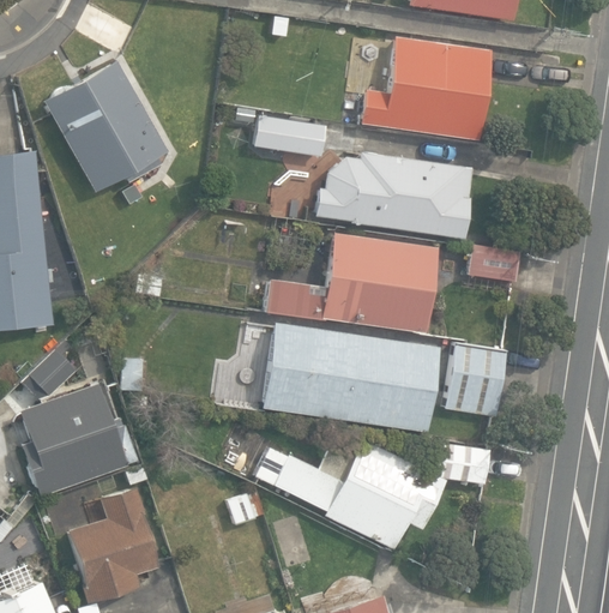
[(410,0),(410,5),(513,19),(516,0),(410,0)]
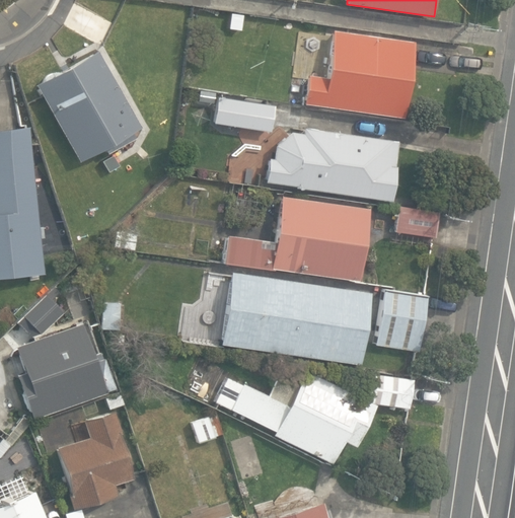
[(231,29),(242,31),(244,14),(233,13),(231,29)]
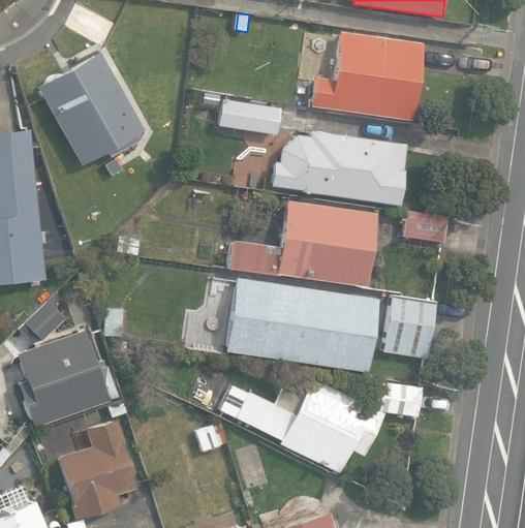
[(312,103),(412,120),(424,43),(346,31),(338,30),(336,43),(330,80),(316,78),(312,103)]
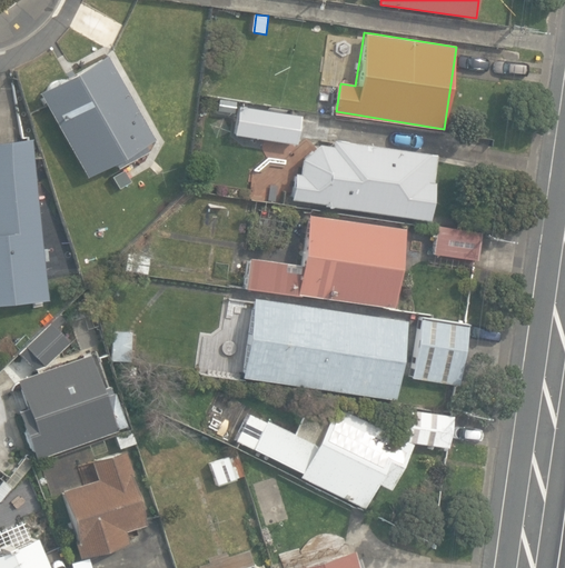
[(42,93),(89,178),(112,165),(117,162),(120,169),(151,151),(148,145),(157,140),(109,56),(80,72),(75,72),(70,72),(65,75),(60,77),(56,80),(52,85),(50,89),(42,93)]
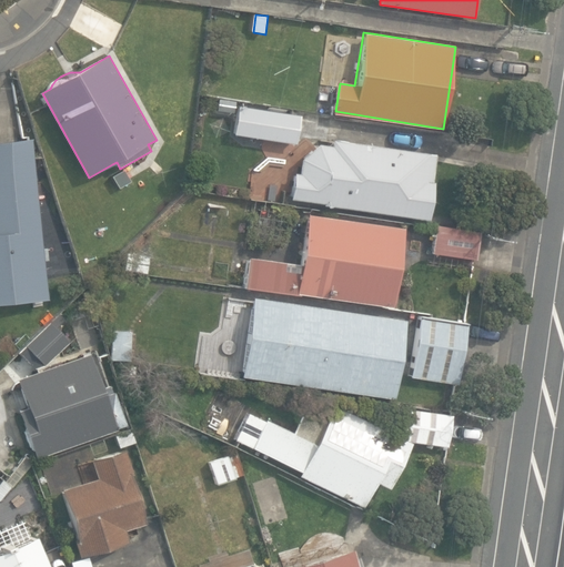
[(296,144),(301,115),(240,107),(235,135),(296,144)]
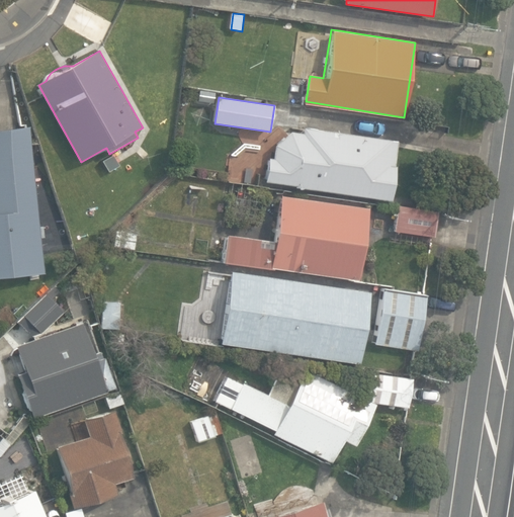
[(0,277),(45,273),(40,237),(45,237),(44,227),(39,227),(30,126),(0,128),(0,277)]
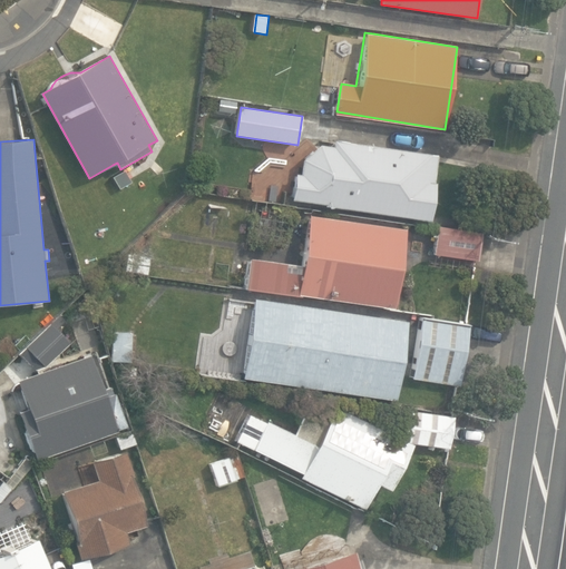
[(294,199),(432,219),(433,211),(435,207),(436,205),(437,202),(436,197),(436,195),(440,156),(337,141),(335,146),(323,144),(304,159),(303,174),(298,173),(294,199)]
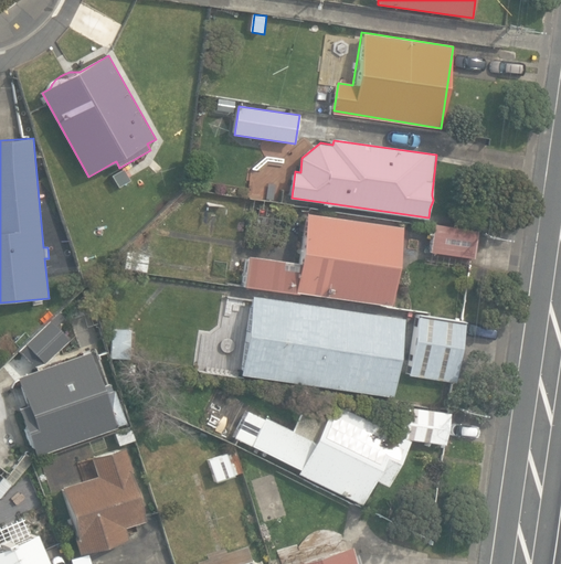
[(302,291),(392,306),(393,297),(395,293),(397,288),(398,284),(398,279),(397,274),(404,227),(306,212),(297,272),(284,269),(285,261),(252,256),(246,287),(302,296),(302,291)]
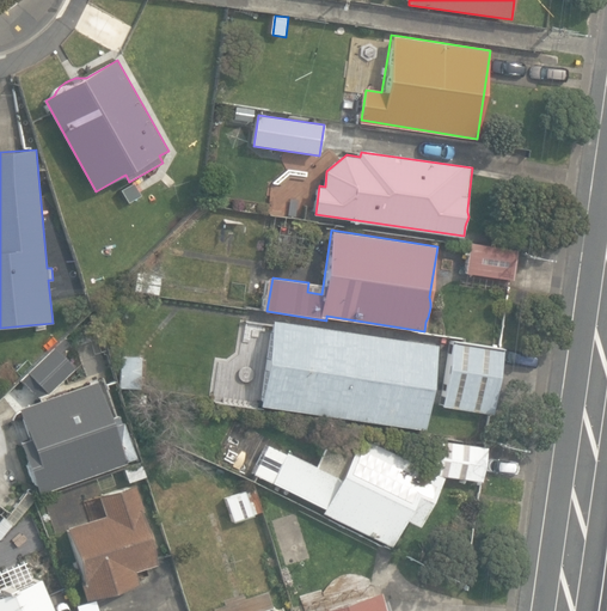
[(466,273),(514,280),(519,251),(471,244),(466,273)]
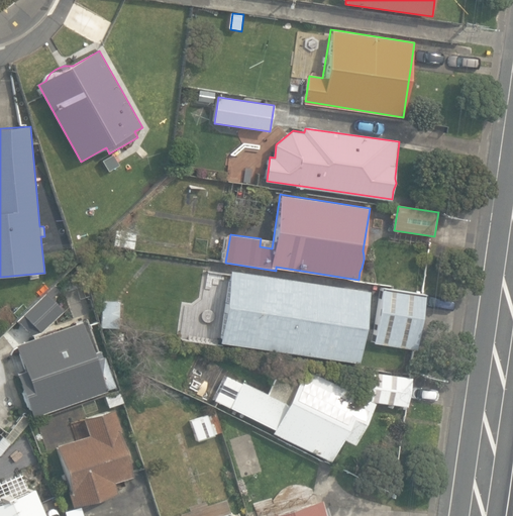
[(137,248),(138,233),(124,232),(123,247),(137,248)]
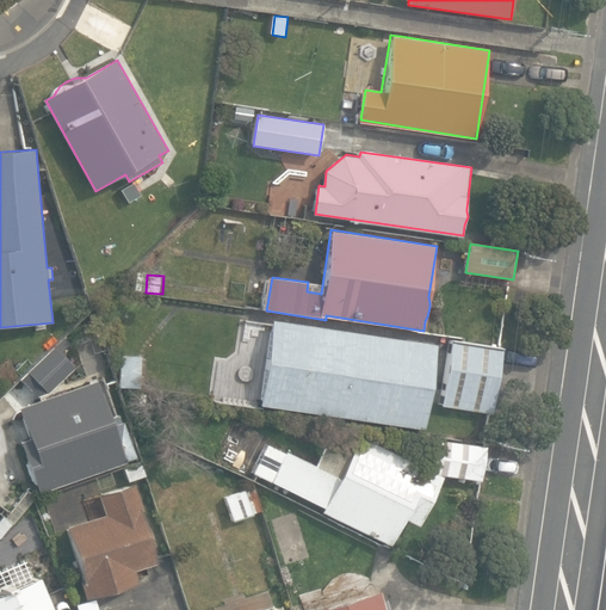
[(263,405),(426,429),(428,418),(430,413),(431,407),(431,401),(431,395),(439,345),(274,320),(263,405)]
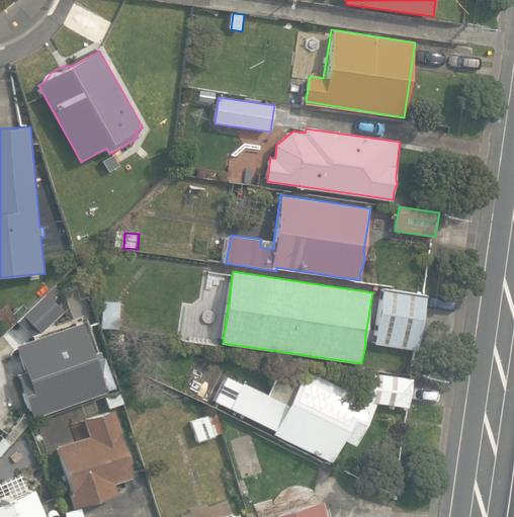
[(377,344),(421,349),(428,295),(384,289),(377,344)]
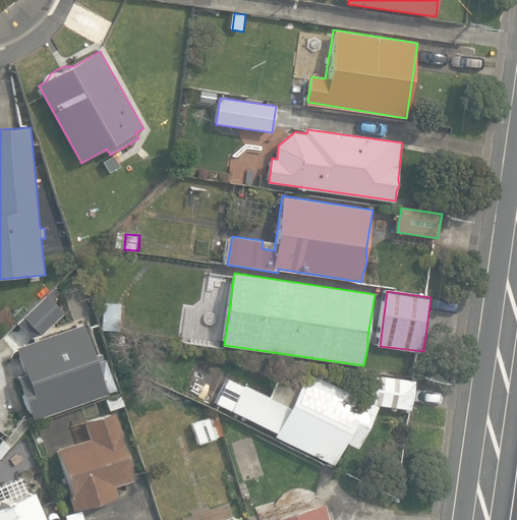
[(18,326),(35,341),(41,339),(67,312),(48,295),(18,326)]
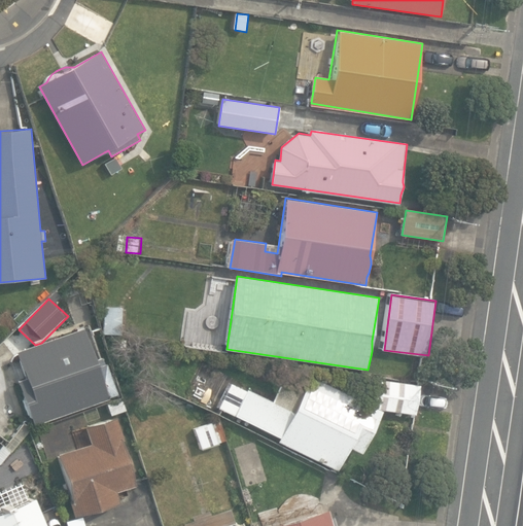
[(104,334),(119,336),(123,310),(107,308),(104,334)]
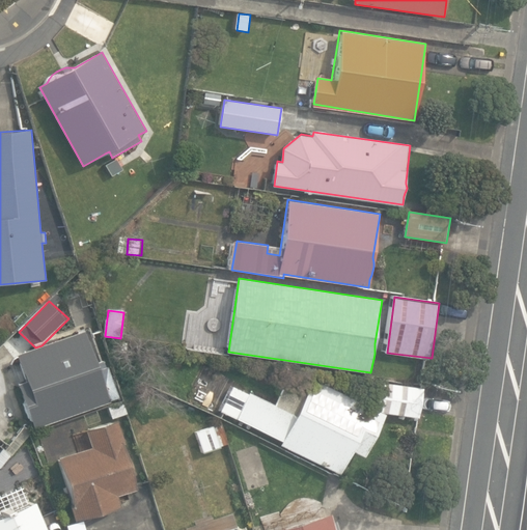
[(22,385),(37,429),(110,403),(117,420),(132,415),(126,397),(121,399),(108,360),(101,363),(89,330),(20,356),(29,382),(22,385)]
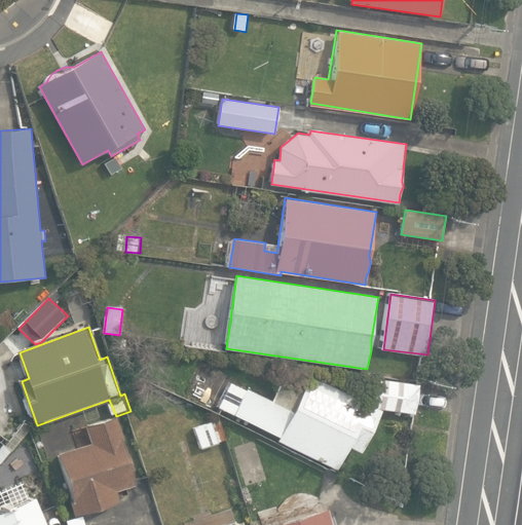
[(112,355),(122,355),(123,339),(112,338),(112,355)]
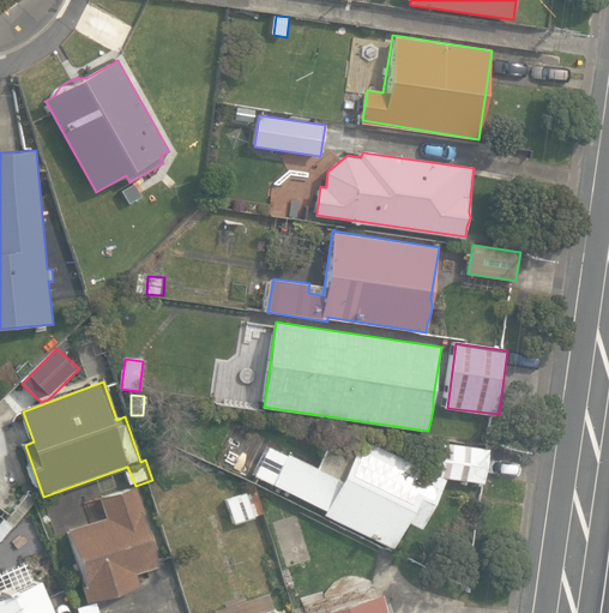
[(446,478),(363,438),(354,458),(327,445),(318,467),(271,444),(255,478),(326,511),(324,517),(392,551),(406,520),(422,527),(446,478)]
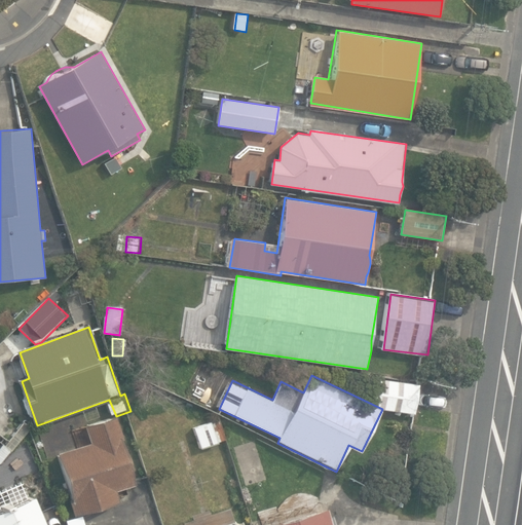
[(421,381),(383,376),(380,402),(417,407),(421,381)]
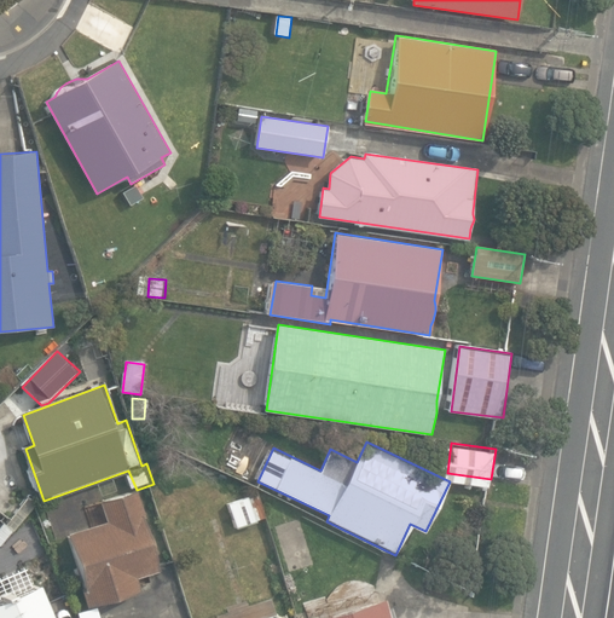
[(105,521),(70,533),(90,591),(85,593),(90,608),(144,590),(139,578),(162,570),(135,491),(100,503),(105,521)]
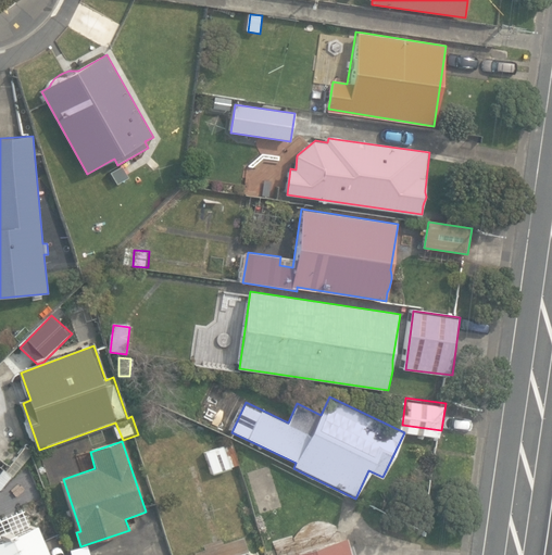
[(207,452),(214,476),(240,467),(233,443),(207,452)]
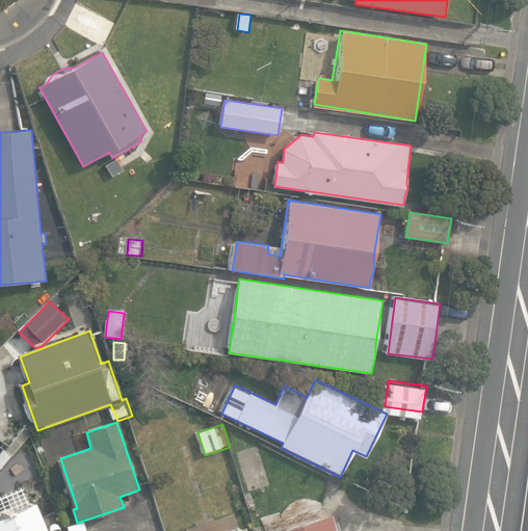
[(12,456),(5,449),(0,454),(0,468),(1,470),(12,456)]
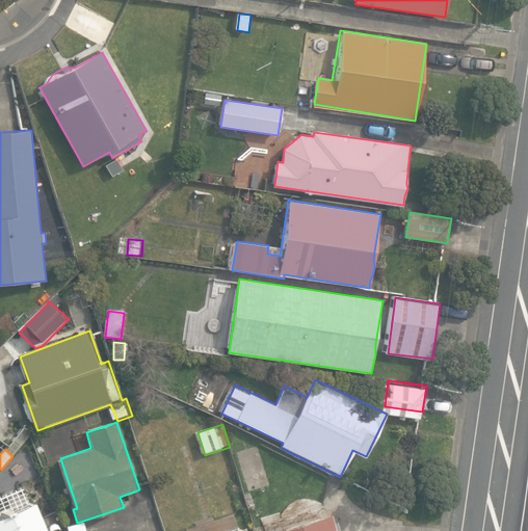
[(47,530),(35,502),(0,516),(0,530),(47,530)]
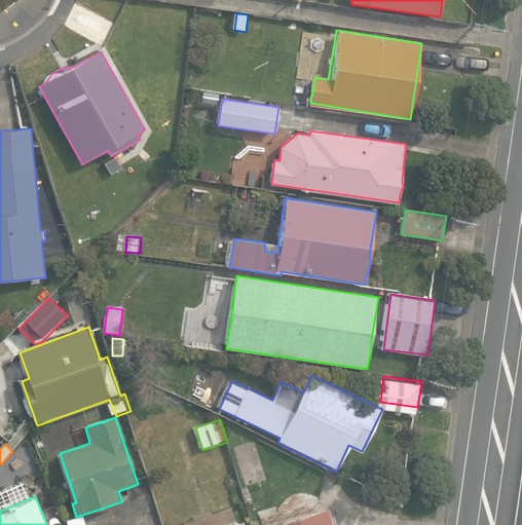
[(330,511),(282,524),(339,524),(337,516),(332,517),(330,511)]
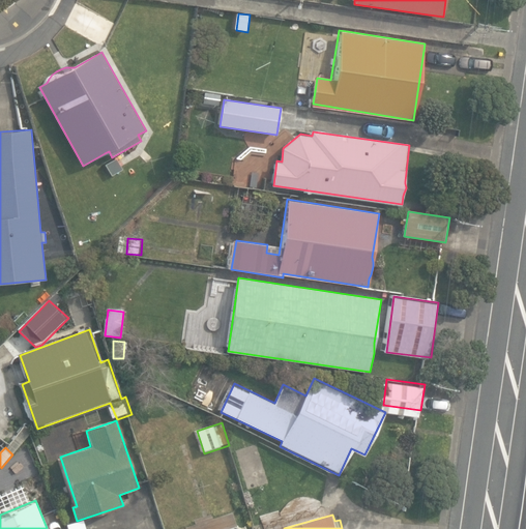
All buildings are outlined.
